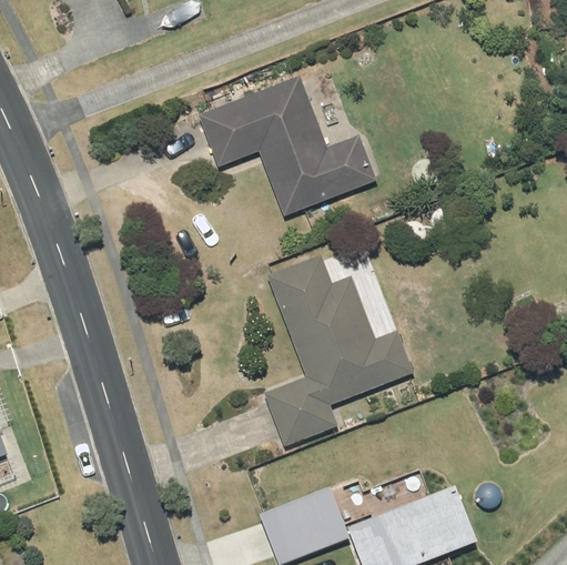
[(301,78),(200,117),(219,168),(261,151),(285,217),(377,179),(358,133),(327,147),(301,78)]
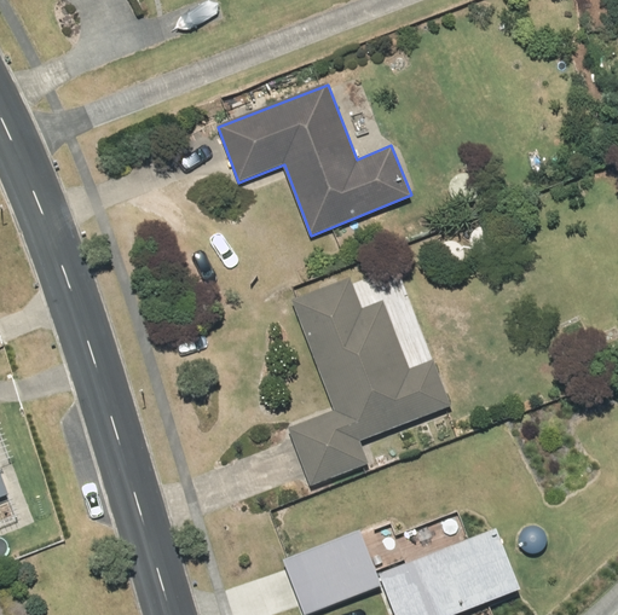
[(369,464),(361,441),(451,407),(434,360),(410,370),(383,301),(362,309),(351,278),(292,301),(334,411),(288,428),(310,486),(369,464)]
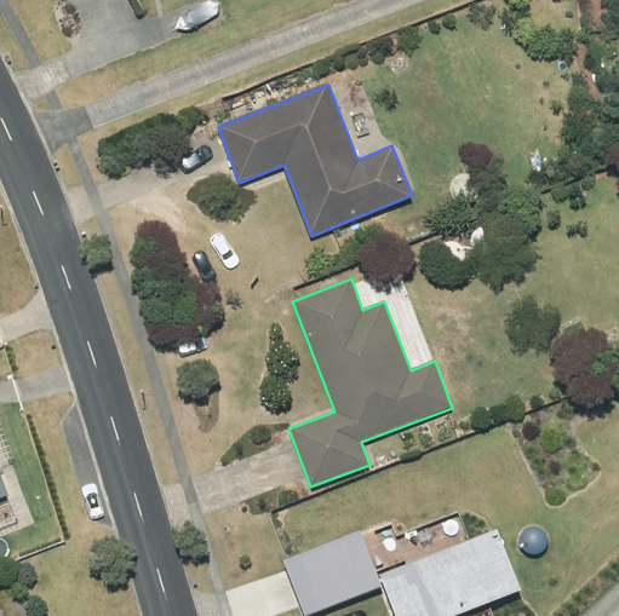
[(0,500),(15,494),(0,459),(0,500)]
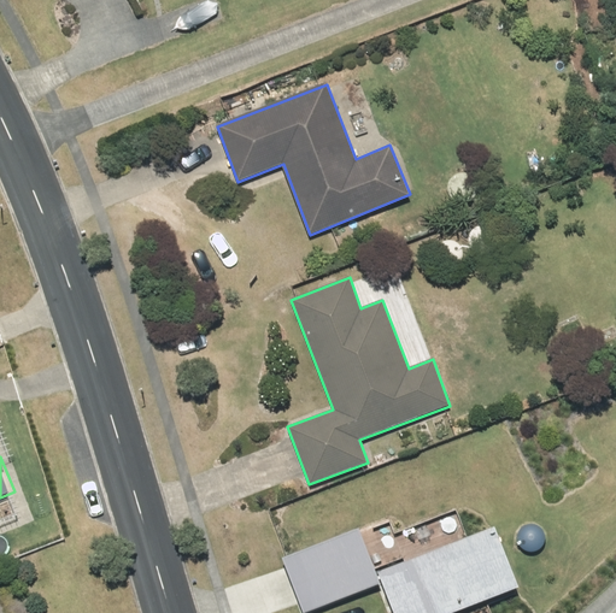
[(496,525),(377,570),(393,612),(446,612),(518,585),(496,525)]
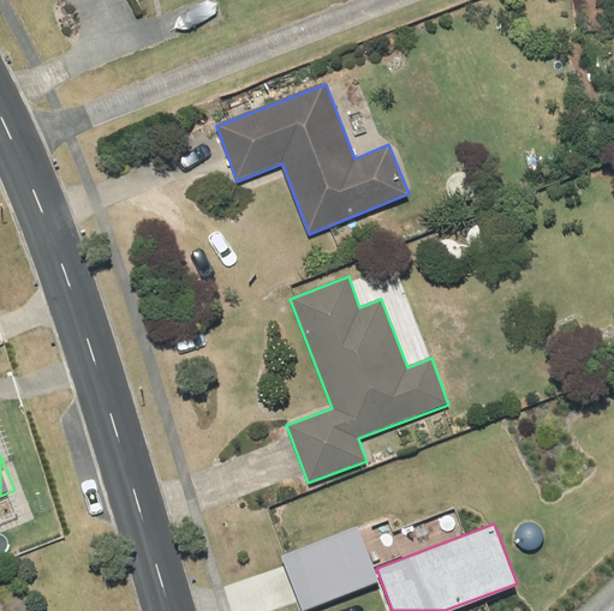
[(356,526),(281,556),(302,610),(377,580),(356,526)]
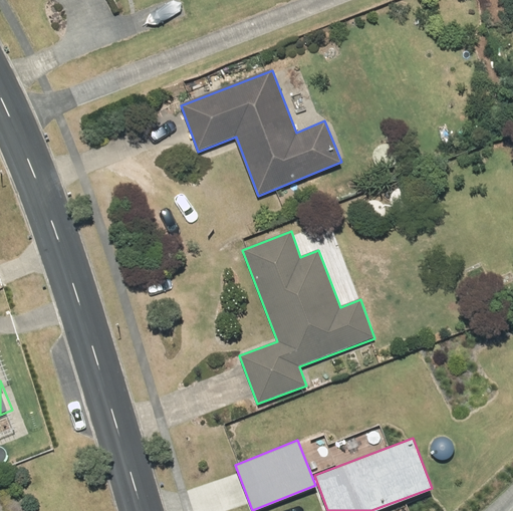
All buildings are outlined.
